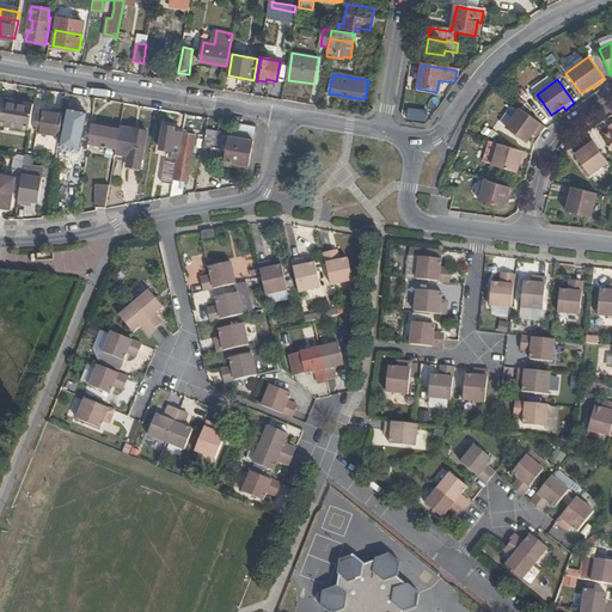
[(31,120),(34,104),(1,99),(0,104),(0,124),(13,127),(30,129),(31,120)]
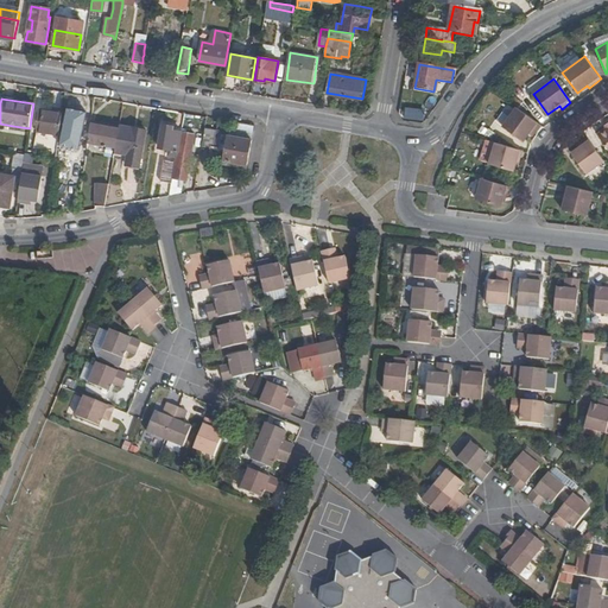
[(540,125),(515,106),(502,125),(524,140),(530,133),(532,130),(536,131),(540,125)]
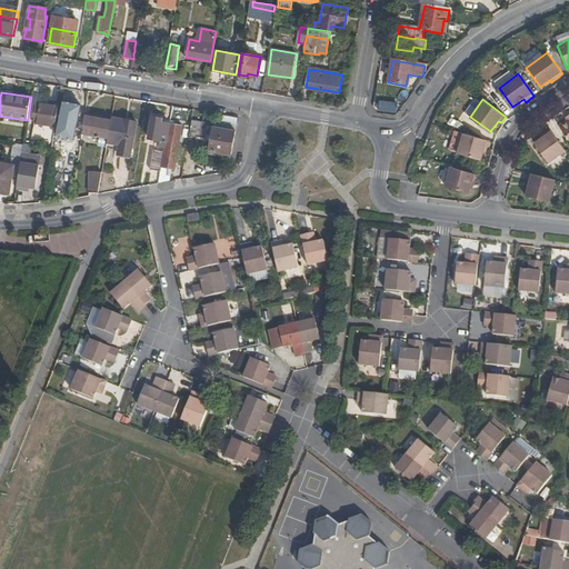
[(56,136),(73,140),(80,106),(63,101),(60,112),(56,136)]
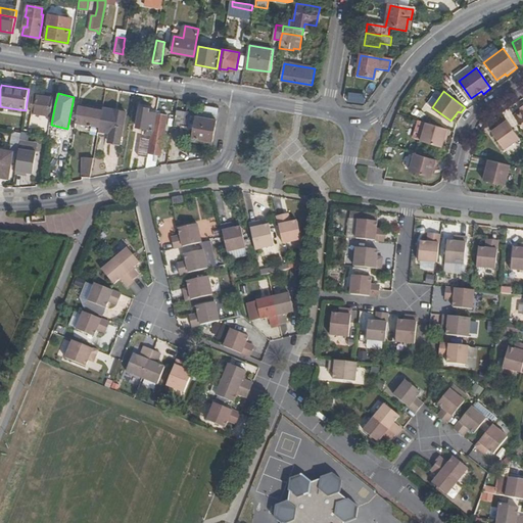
[(363,103),(363,95),(346,93),(345,102),(363,103)]
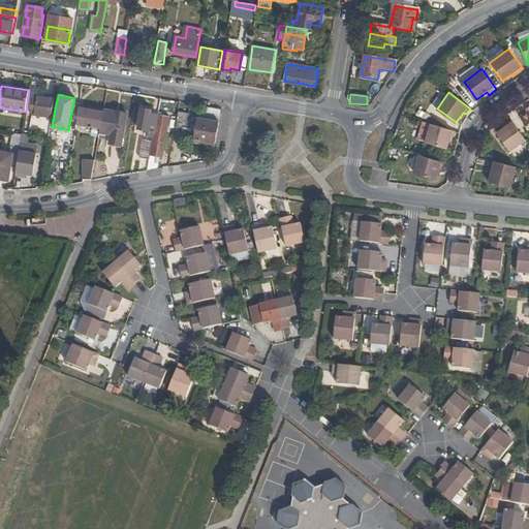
[(32,115),(51,118),(52,111),(54,98),(34,96),(32,115)]
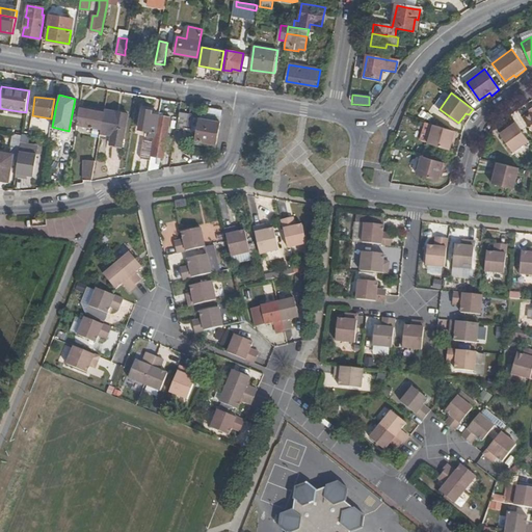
[(203,107),(201,115),(200,118),(219,123),(221,110),(203,107)]
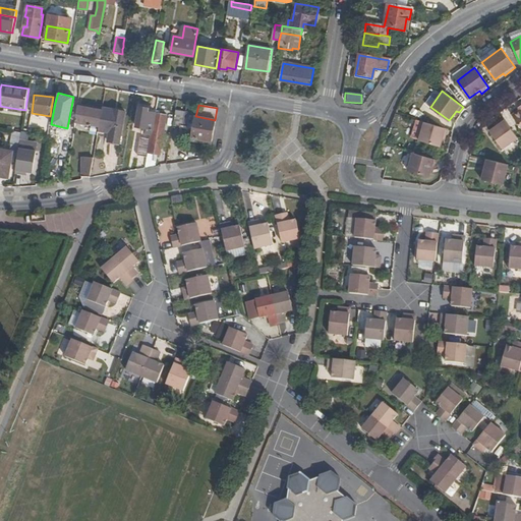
[(520,105),(512,113),(520,125),(520,105)]
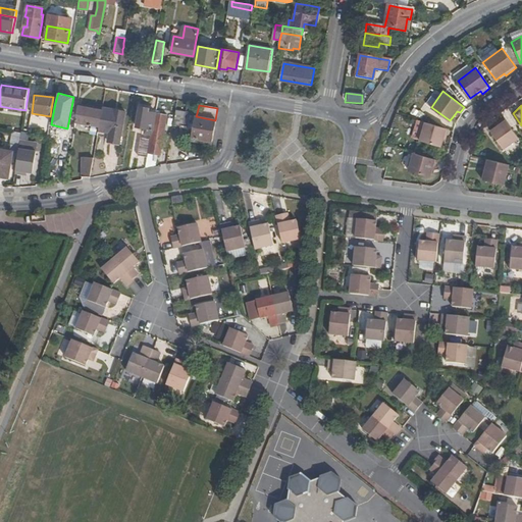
[(76,111),(75,121),(99,125),(100,120),(101,110),(77,106),(76,111)]
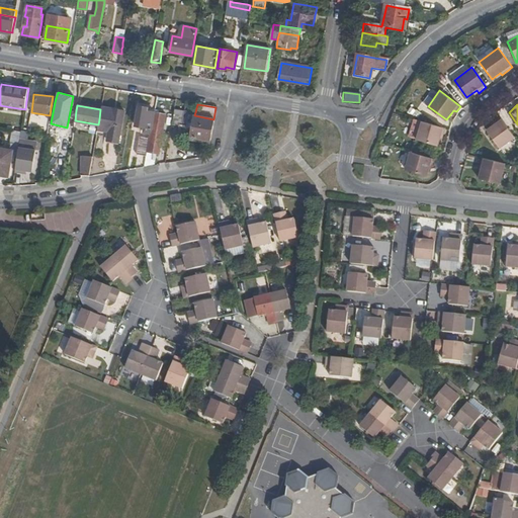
[(148,108),(138,106),(135,125),(144,127),(151,128),(149,139),(140,137),(136,155),(146,157),(147,152),(158,154),(162,135),(165,114),(148,111),(148,108)]
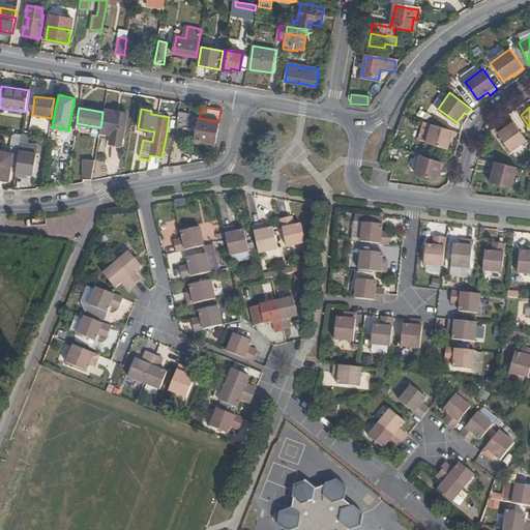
[(127,114),(104,110),(102,112),(101,122),(100,127),(99,131),(112,134),(111,139),(110,141),(122,143),(127,114)]
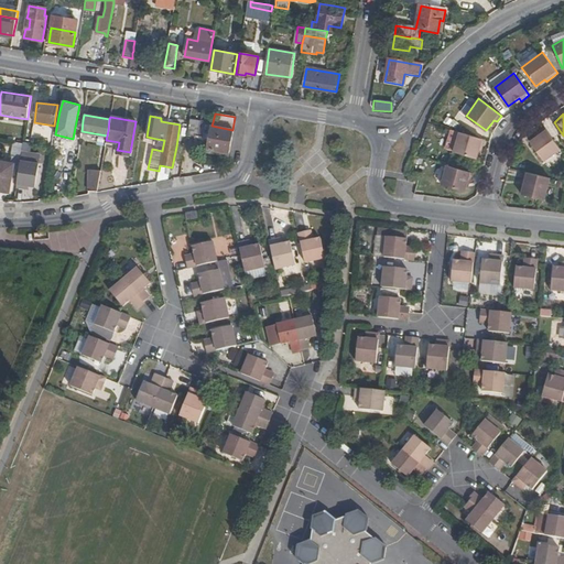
[(188,127),(187,136),(197,138),(199,120),(191,119),(188,127)]
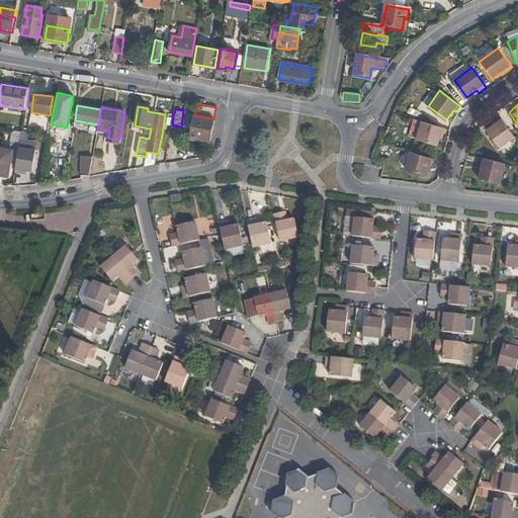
[(183,110),(181,126),(191,128),(193,115),(194,115),(195,112),(183,110)]
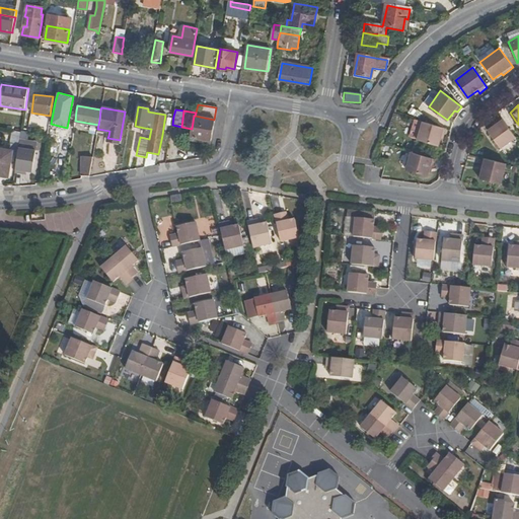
[(31,125),(44,127),(46,117),(32,115),(31,125)]
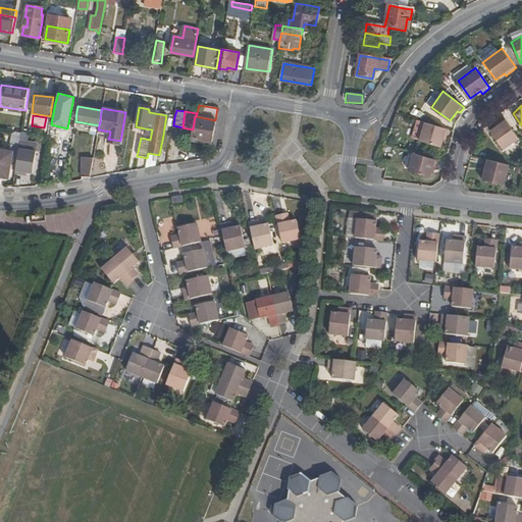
[(15,132),(21,133),(22,128),(23,117),(18,116),(15,132)]
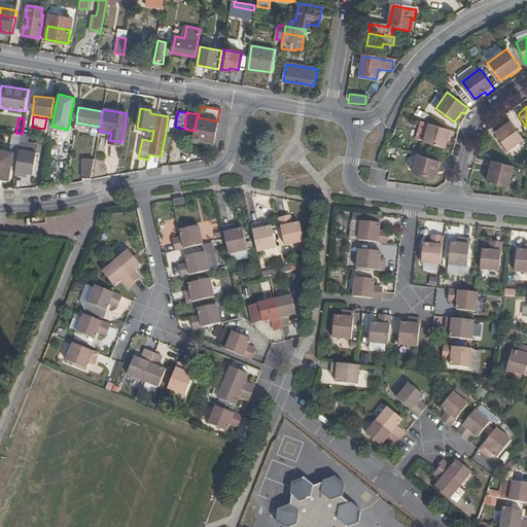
[(197,117),(195,131),(192,141),(192,142),(192,144),(200,145),(200,143),(214,146),(218,121),(217,121),(198,117),(197,117)]
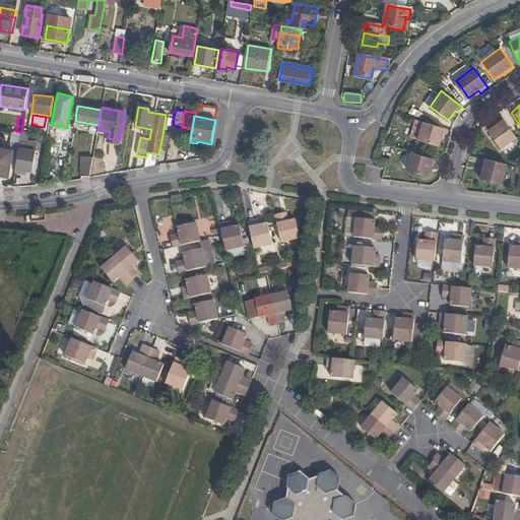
[(516,137),(501,117),(494,122),(496,124),(489,129),(502,147),(516,137)]
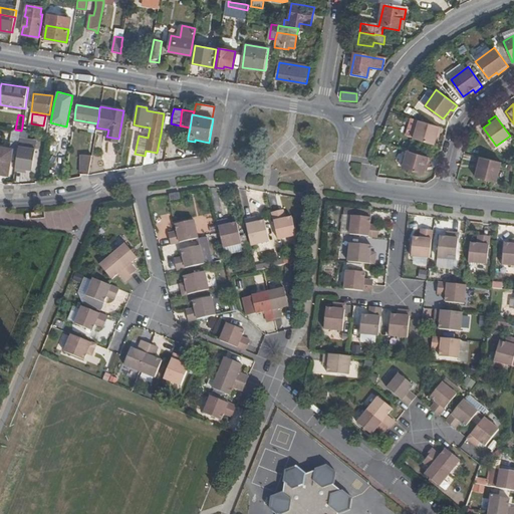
[(439,135),(441,125),(418,118),(414,138),(434,143),(436,135),(439,135)]
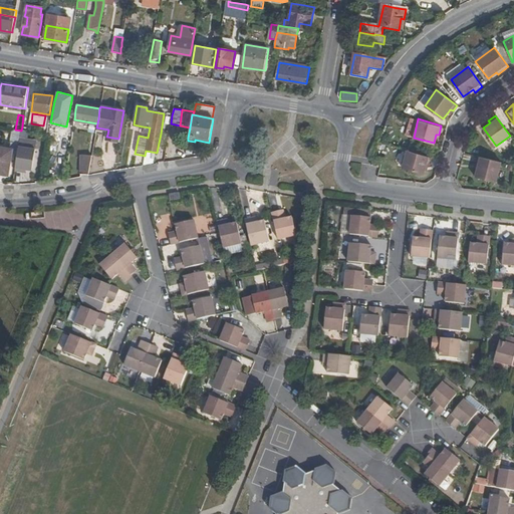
[(15,130),(12,130),(10,143),(14,143),(19,144),(20,139),(21,131),(15,130)]
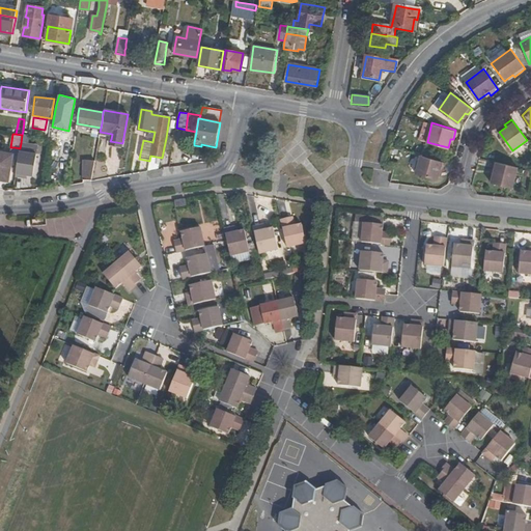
[(38,145),(21,143),(20,148),(15,174),(33,176),(38,145)]
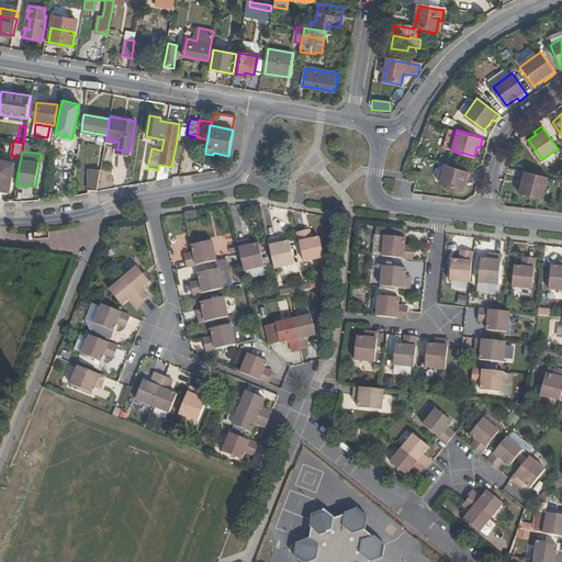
[(0,188),(8,189),(7,191),(8,192),(12,165),(0,161),(0,188)]
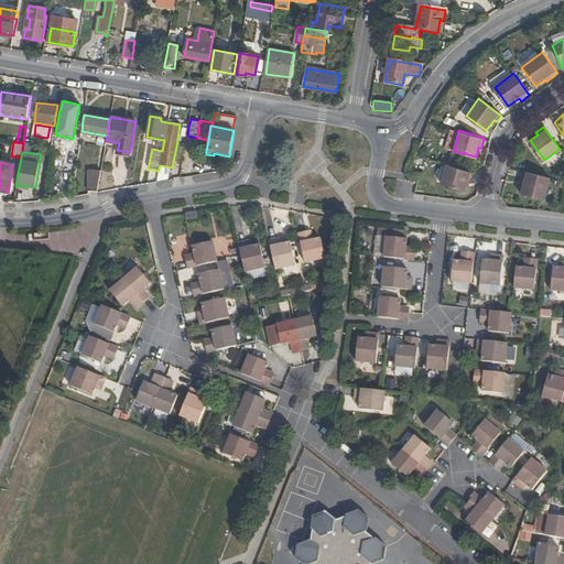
[(468,182),(470,171),(446,164),(441,184),(463,190),(465,181),(468,182)]
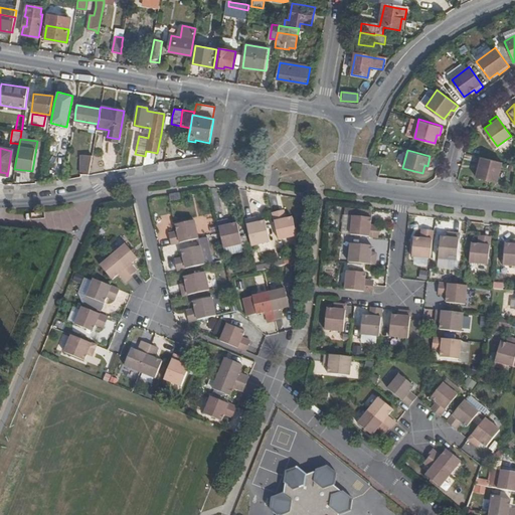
[(78,170),(90,172),(92,157),(80,155),(78,170)]
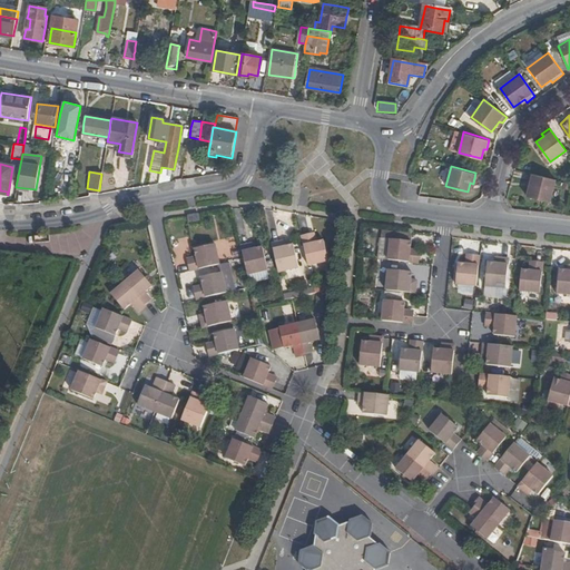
[(557,179),(529,172),(527,184),(530,184),(527,196),(550,202),(557,179)]
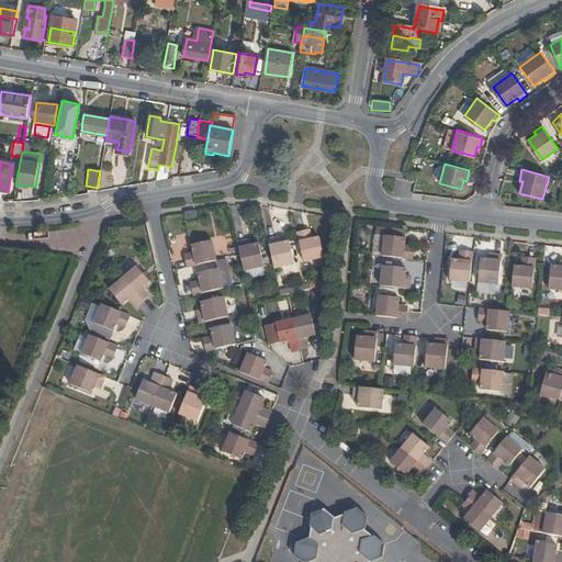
[(199,220),(198,212),(186,214),(188,222),(199,220)]
